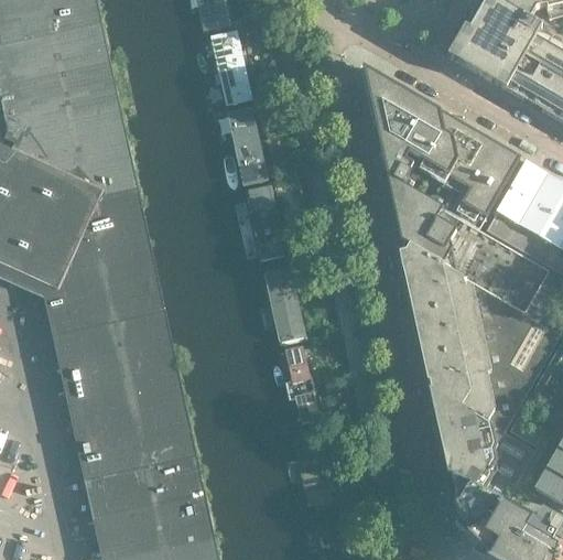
[(217,559),(95,0),(0,0),(0,46),(19,131),(10,148),(0,143),(0,261),(56,288),(55,290),(54,290),(112,559),(217,559)]
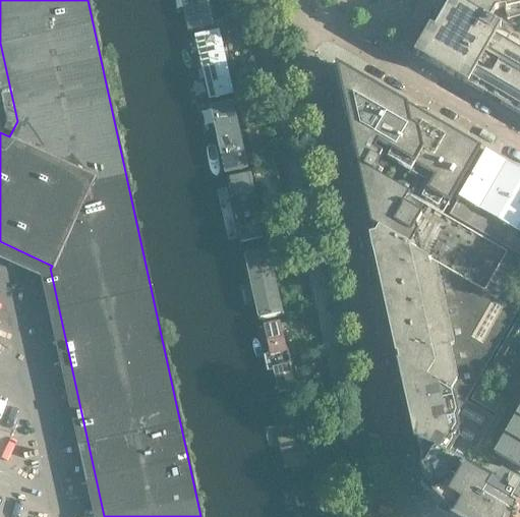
[(180,0),(185,26),(212,21),(208,0),(180,0)]
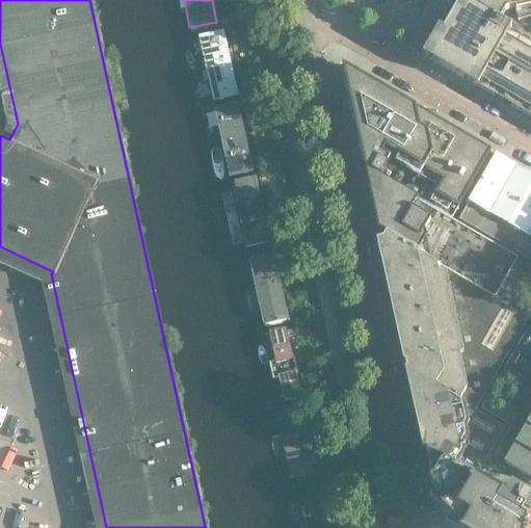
[(473,0),(505,18),(530,11),(530,0),(349,0),(352,10),(397,0),(473,0)]
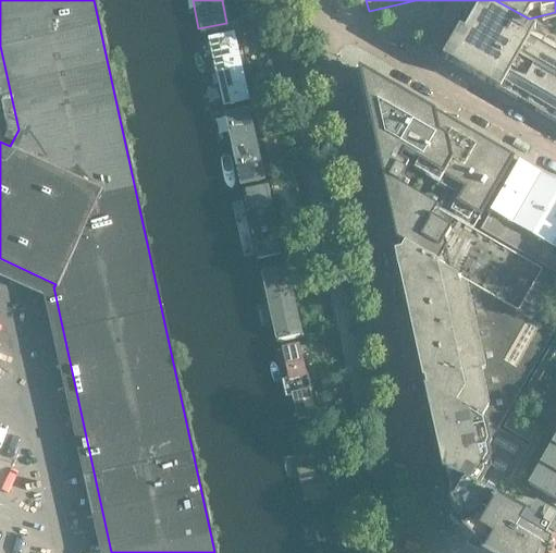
[(533,25),(521,19),(490,0),(471,0),(440,53),(519,100),(555,121),(555,38),(532,25),(533,25)]
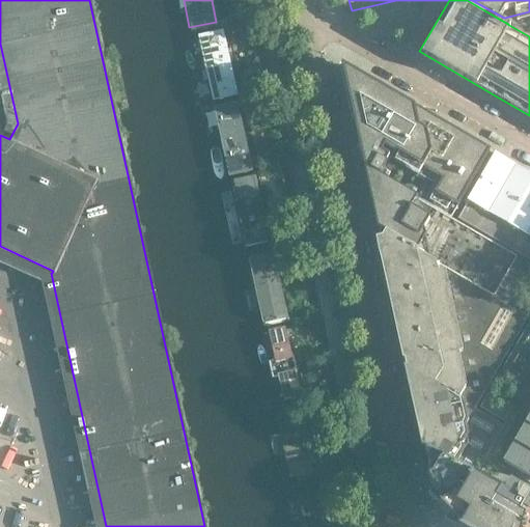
[(243,16),(240,1),(225,4),(228,19),(243,16)]
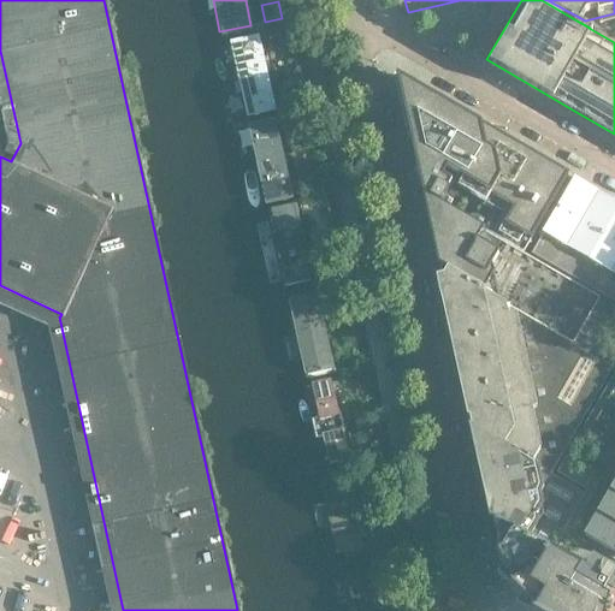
[(248,113),(275,107),(259,31),(231,36),(248,113)]
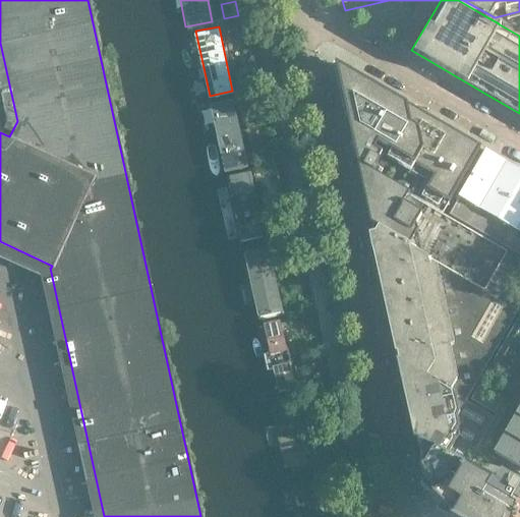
[(478,146),(344,67),(333,61),(336,73),(355,163),(356,163),(400,188),(400,189),(434,208),(441,212),(479,145),(478,146)]
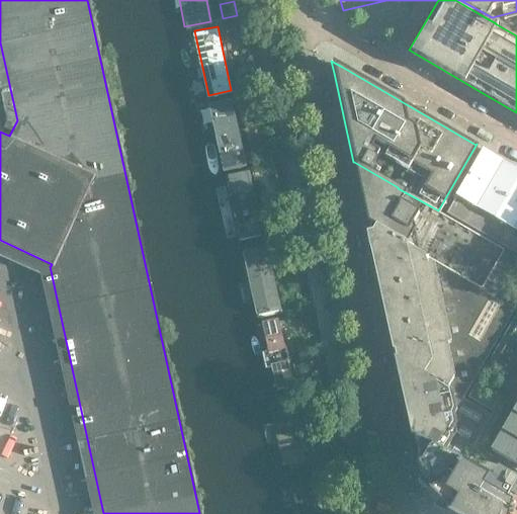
[(223,170),(246,165),(232,97),(209,102),(223,170)]
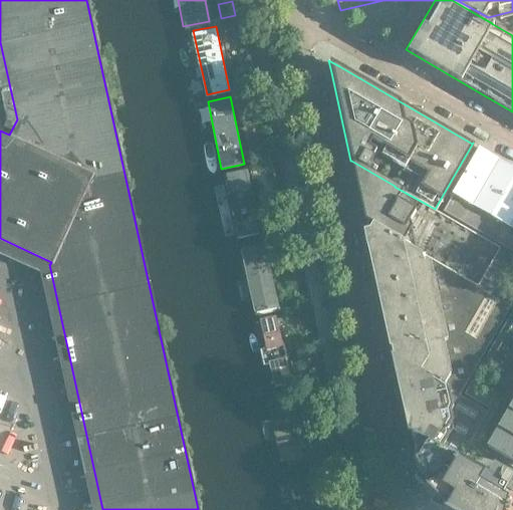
[(512,167),(506,163),(478,147),(451,192),(512,227),(512,167)]
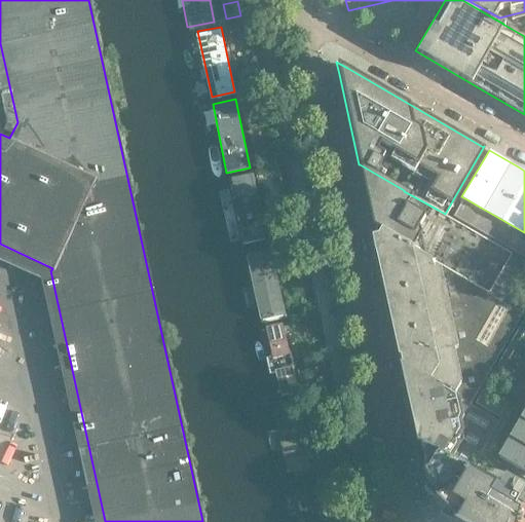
[(450,217),(445,214),(438,210),(404,191),(404,190),(360,164),(359,164),(363,183),(430,222),(421,236),(414,250),(487,292),(511,252),(450,217)]
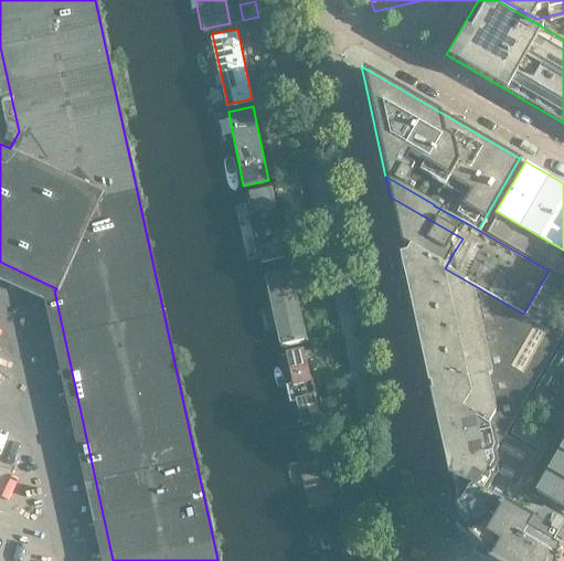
[(258,262),(287,256),(273,183),(244,190),(258,262)]
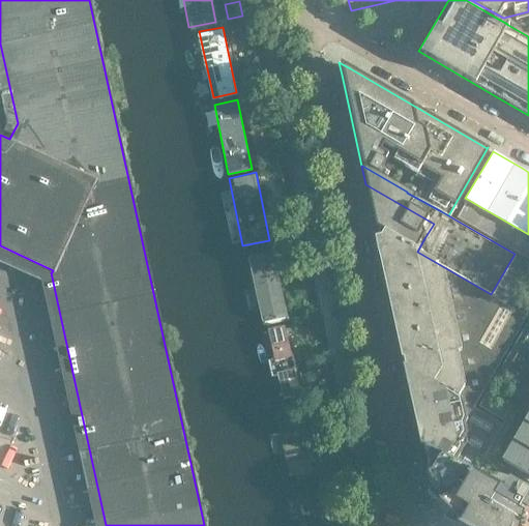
[(528,474),(501,459),(528,410),(528,234),(465,198),(456,216),(528,258),(528,314),(477,404),(506,420),(475,475),(481,479),(476,490),(488,496),(528,520),(528,474)]
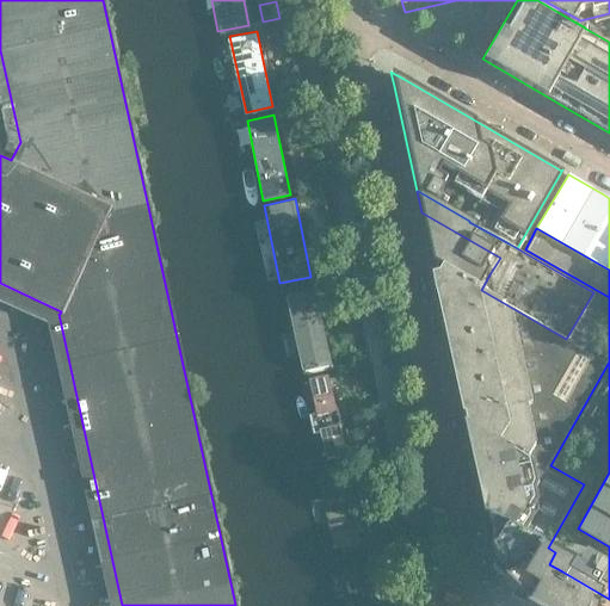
[(337,272),(331,252),(310,257),(316,277),(337,272)]
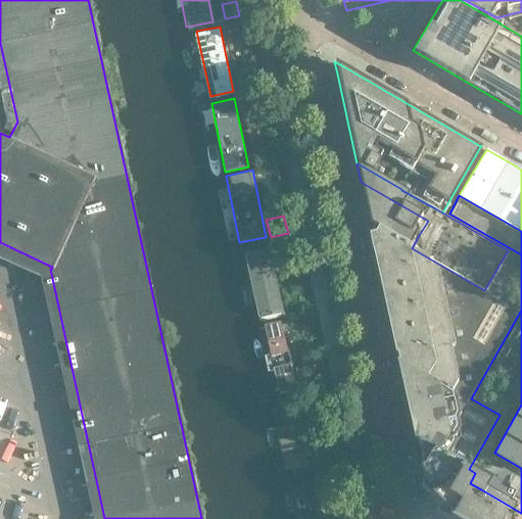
[(419,235),(396,223),(389,235),(412,248),(419,235)]
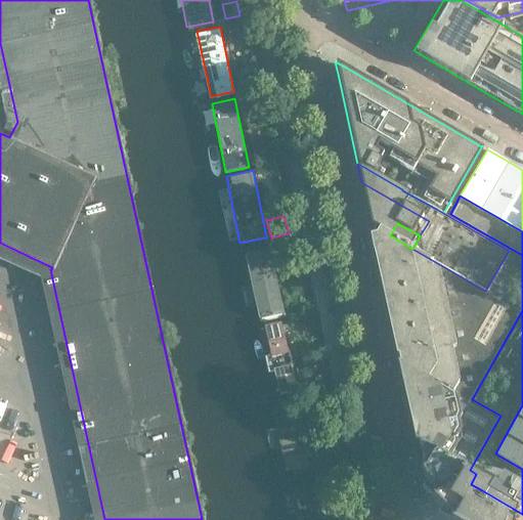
[(412,249),(390,235),(373,225),(372,228),(398,350),(399,349),(403,363),(467,400),(519,310),(507,303),(485,291),(412,249)]
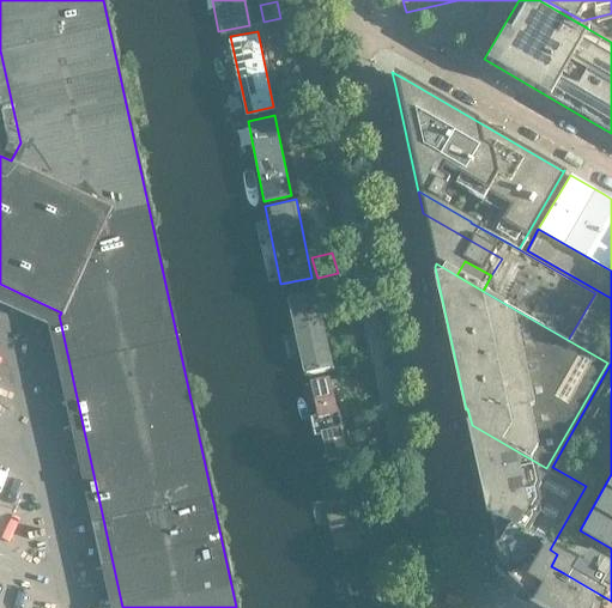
[(301,372),(332,365),(315,289),(285,295),(301,372)]
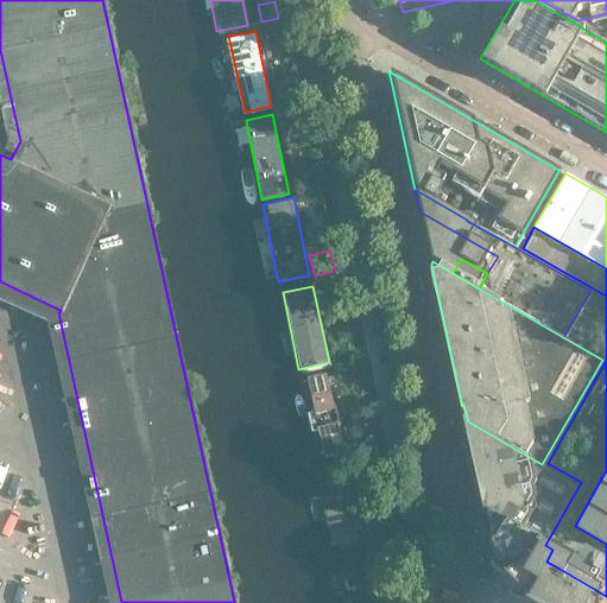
[(588,351),(606,318),(606,300),(590,291),(563,337),(588,351)]
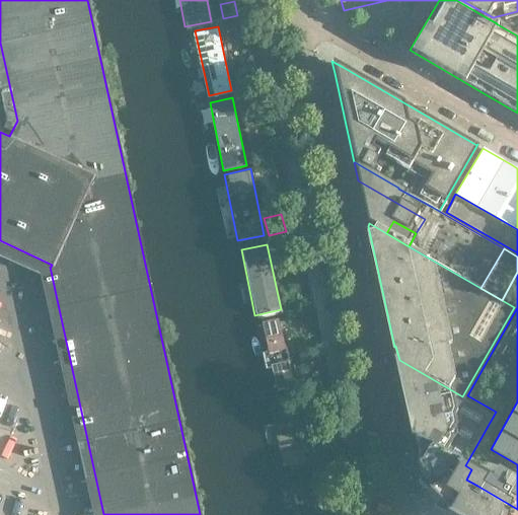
[(279,315),(260,319),(269,361),(288,357),(279,315)]
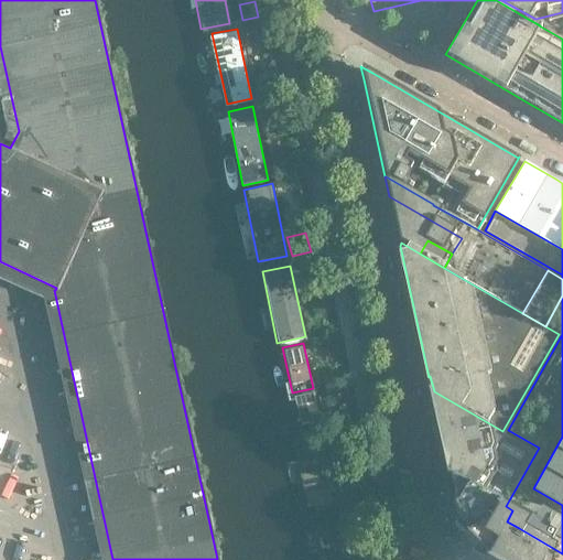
[(532,449),(502,431),(434,391),(432,392),(450,473),(500,503),(532,449)]
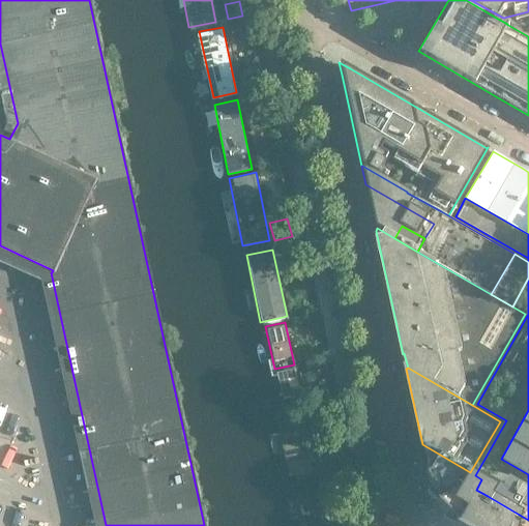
[(300,400),(282,403),(294,473),(313,470),(300,400)]
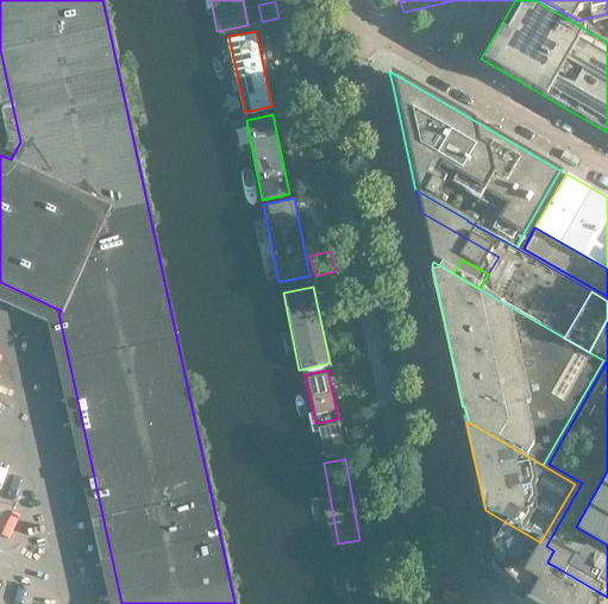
[(607,471),(576,527),(607,545),(607,471)]
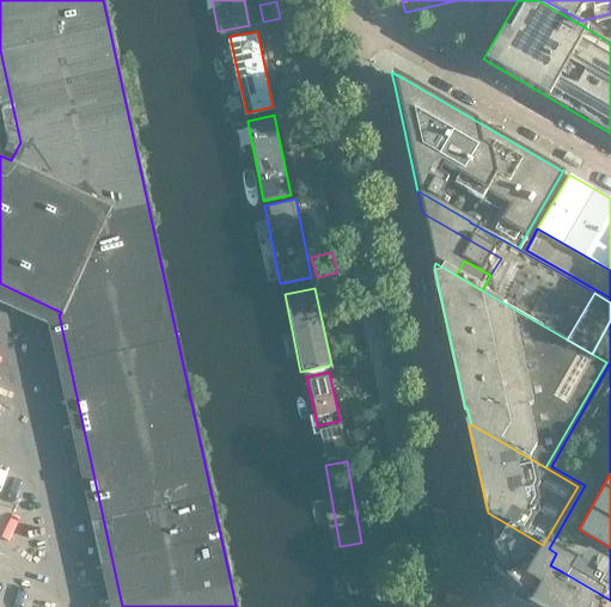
[(610,606),(610,600),(563,572),(550,565),(556,553),(549,549),(543,546),(543,545),(488,513),(495,546),(490,546),(508,577),(503,581),(529,605),(526,606),(610,606)]
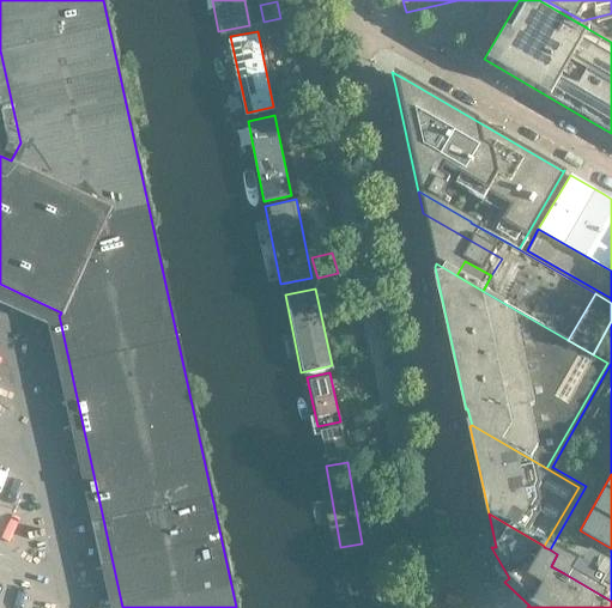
[(392,537),(391,530),(379,533),(381,540),(392,537)]
